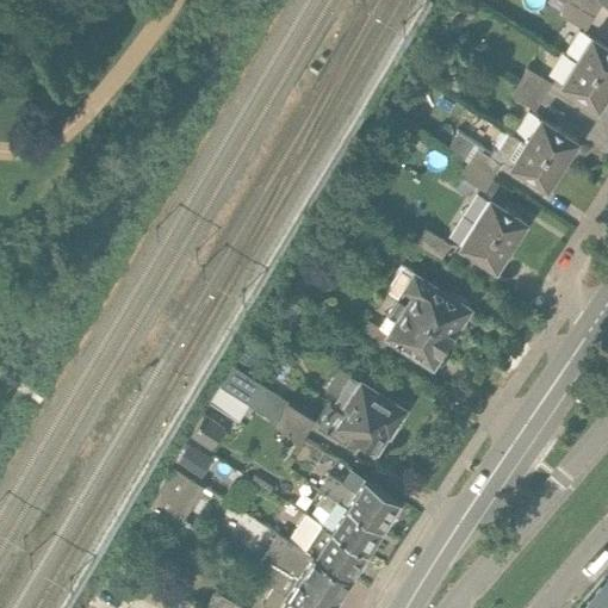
[(574,5),(571,2),(562,17),(587,32),(596,18),(574,5)]
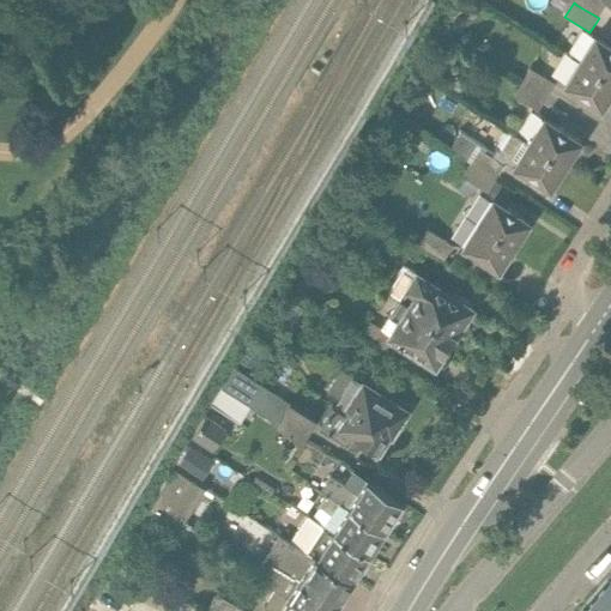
[(579,62),(610,83),(610,49),(594,38),(579,62)]
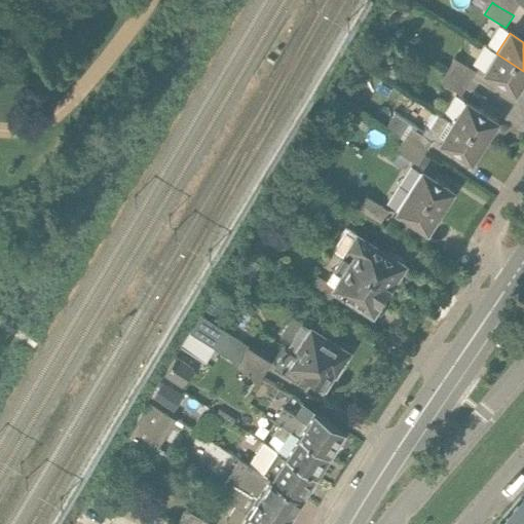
[(516,96),(523,83),(523,71),(496,53),(483,74),(516,96)]
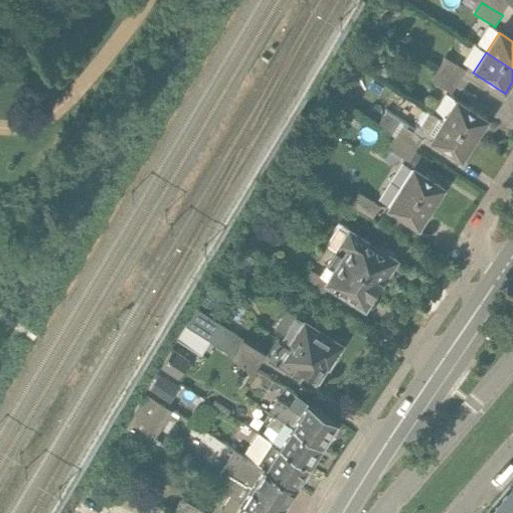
[(439,69),(460,83),(467,71),(446,58),(439,69)]
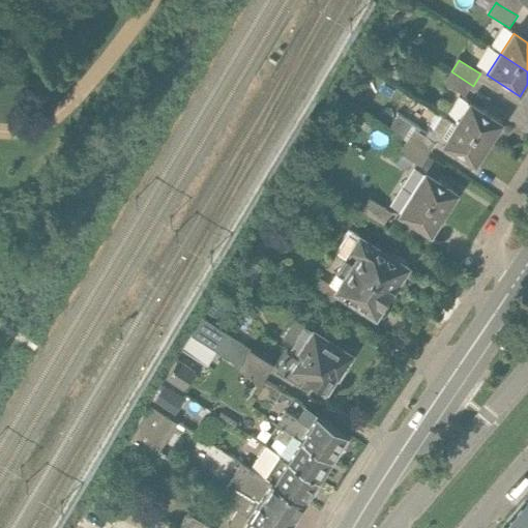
[(466,97),(473,86),(451,71),(444,84),(466,97)]
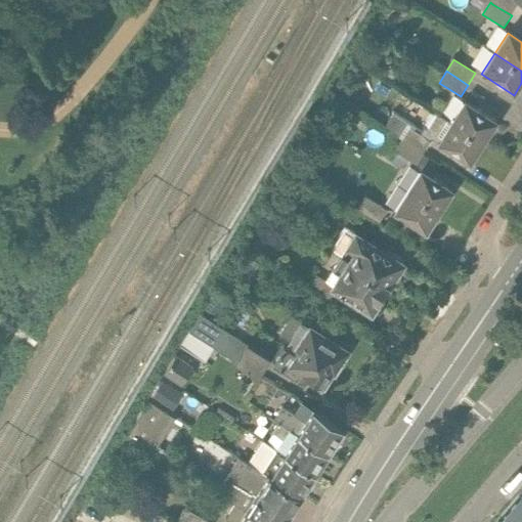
[(450,123),(484,143),(496,123),(464,101),(450,123)]
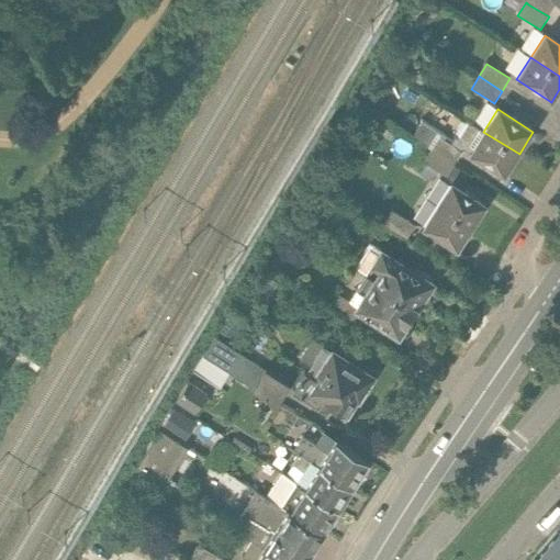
[(505,176),(519,154),(483,132),(467,121),(454,142),(424,123),(414,137),(433,149),(457,165),(463,152),(462,152),(463,149),(505,176)]
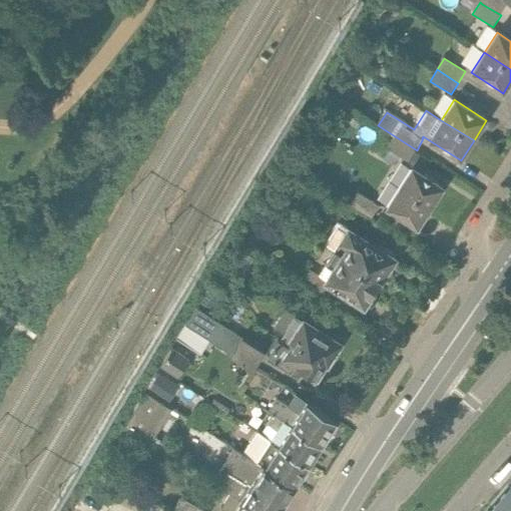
[(395,136),(388,148),(408,161),(417,150),(395,136)]
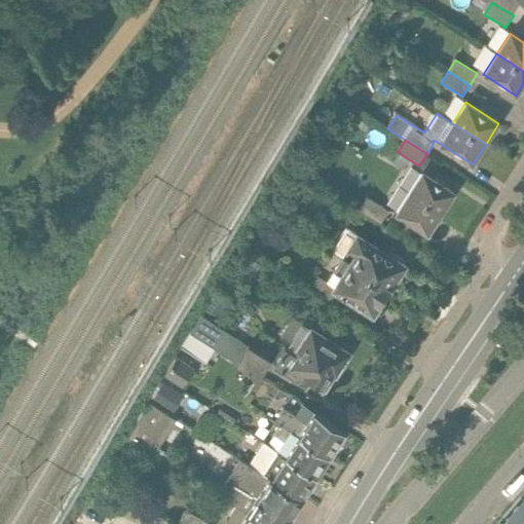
[(408,192),(442,213),(455,192),(421,172),(408,192)]
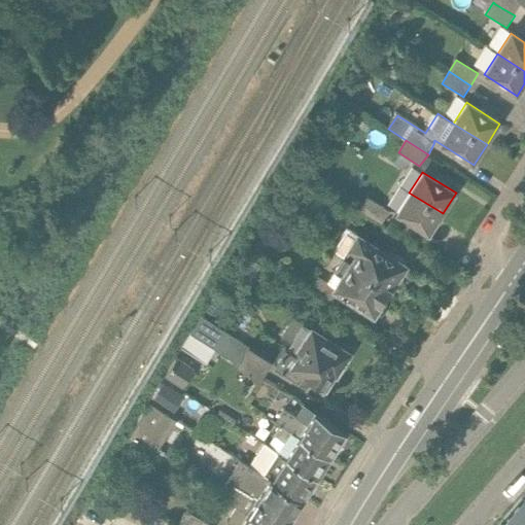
[(429,235),(443,213),(409,193),(395,213),(429,235)]
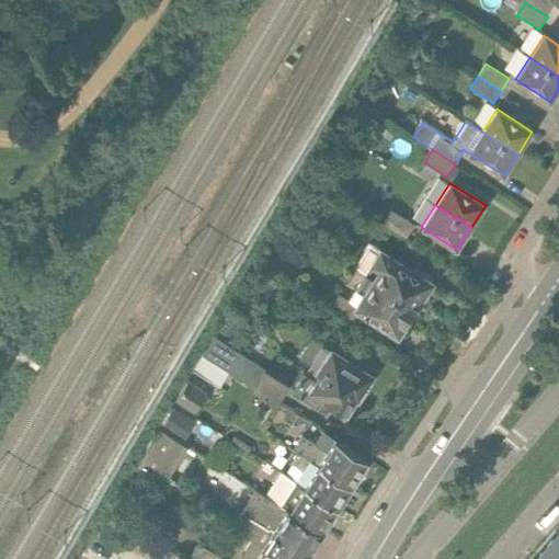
[(384,224),(407,239),(415,226),(392,210),(384,224)]
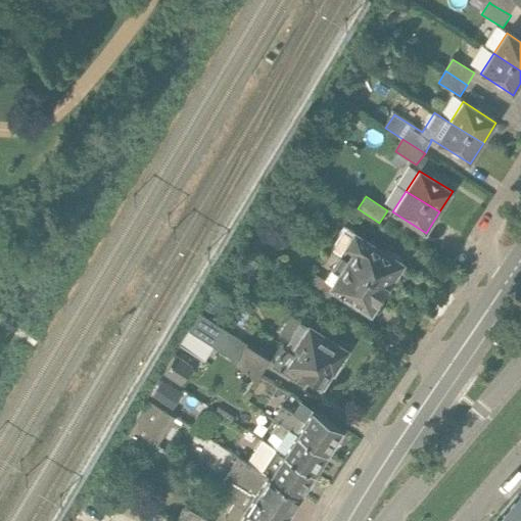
[(331,249),(340,255),(325,281),(316,275),(309,287),(354,317),(363,305),(371,312),(379,299),(382,299),(387,290),(386,287),(387,285),(401,264),(352,232),(345,227),(331,249)]
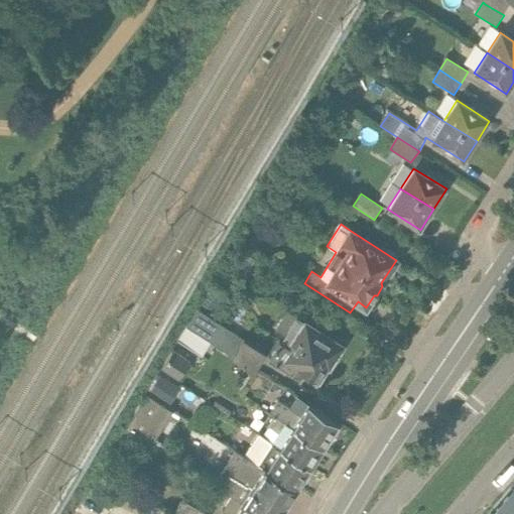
[(255,371),(266,353),(244,339),(243,340),(198,310),(186,329),(206,341),(255,371)]
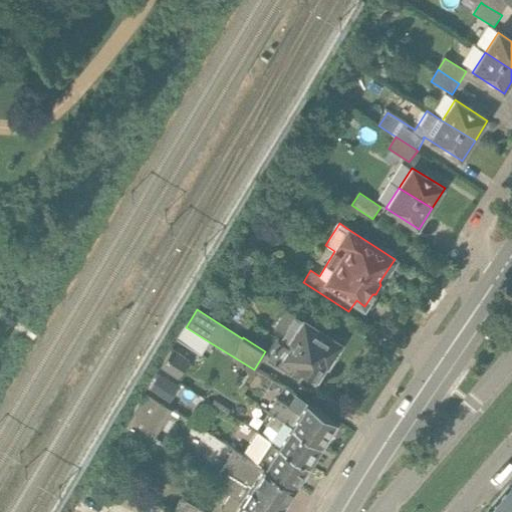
[(299,376),(303,369),(316,377),(326,361),(327,362),(335,351),(336,351),(338,351),(339,350),(340,349),(341,347),(341,345),(341,343),(340,341),(339,340),(337,339),(335,338),(334,338),(332,339),(318,331),(320,327),(304,317),(301,320),(286,310),(274,329),(283,334),(267,355),(299,376)]
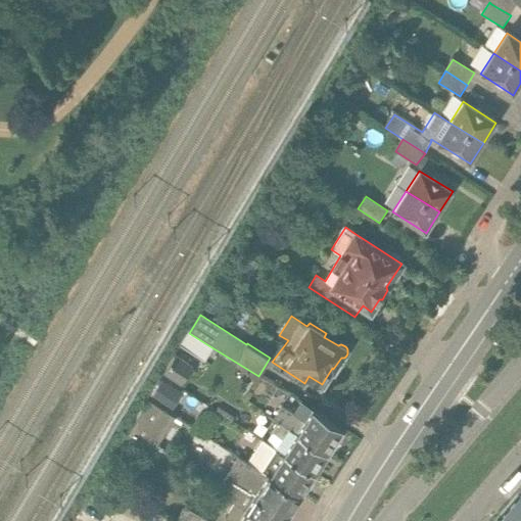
[(199,360),(208,345),(189,333),(181,347),(199,360)]
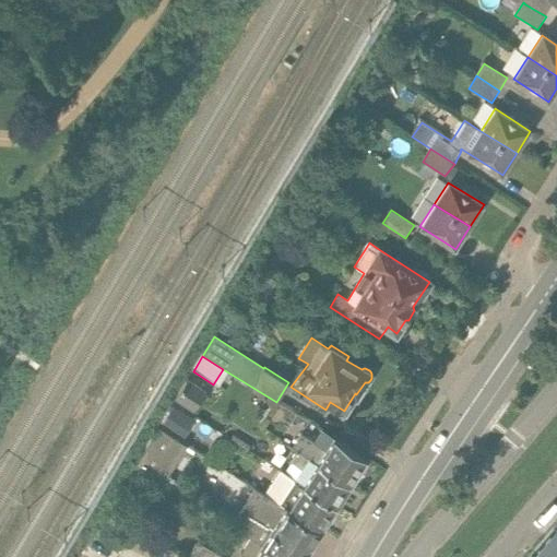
[(177,402),(196,414),(209,392),(190,381),(177,402)]
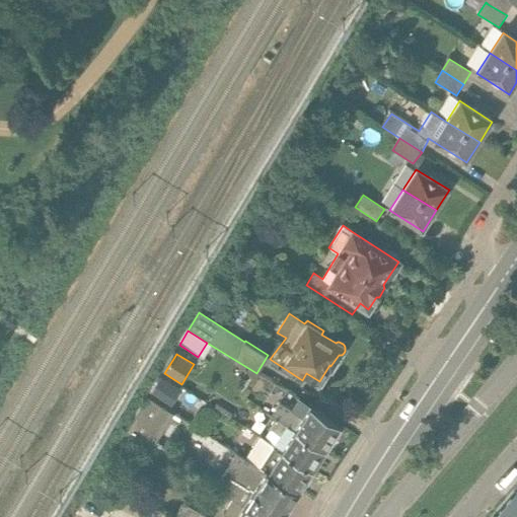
[(152,392),(172,405),(185,387),(163,374),(152,392)]
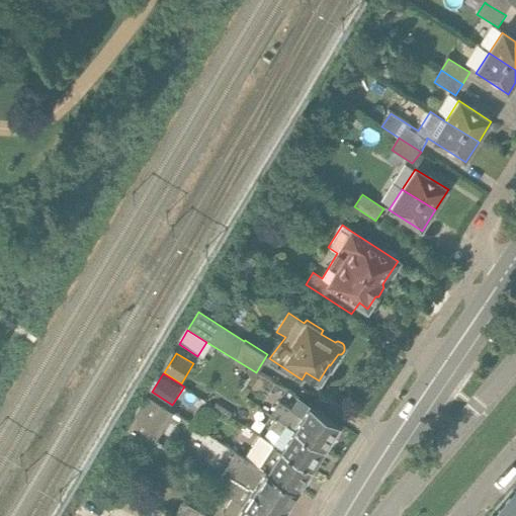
[(175,414),(149,399),(127,433),(154,449),(175,414)]
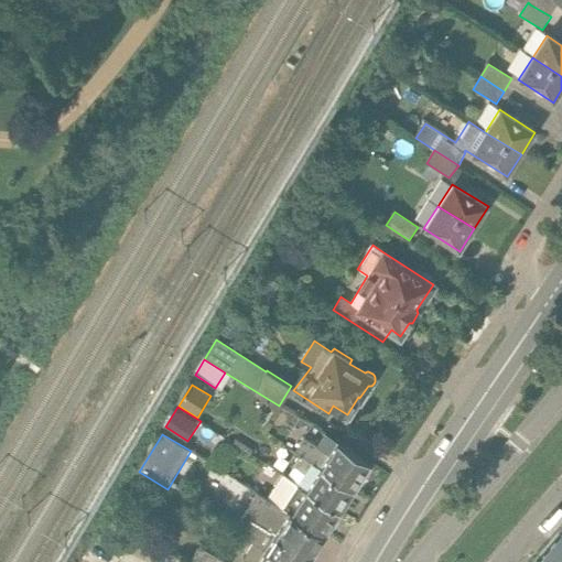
[(299,452),(302,454),(355,487),(369,464),(326,435),(319,447),(307,440),(299,452)]
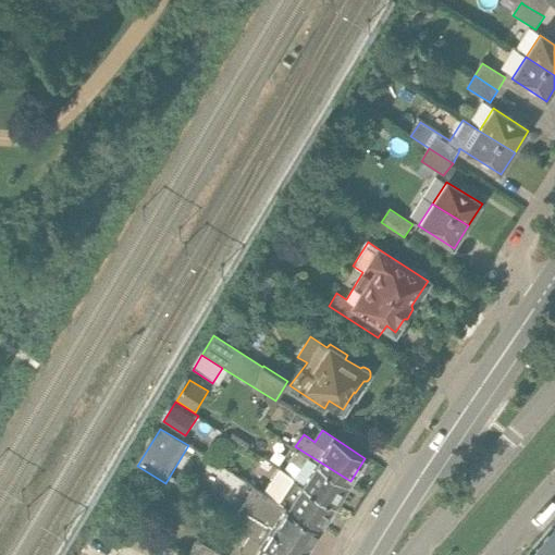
[(335,504),(350,481),(298,448),(291,460),(301,468),(295,479),(335,504)]
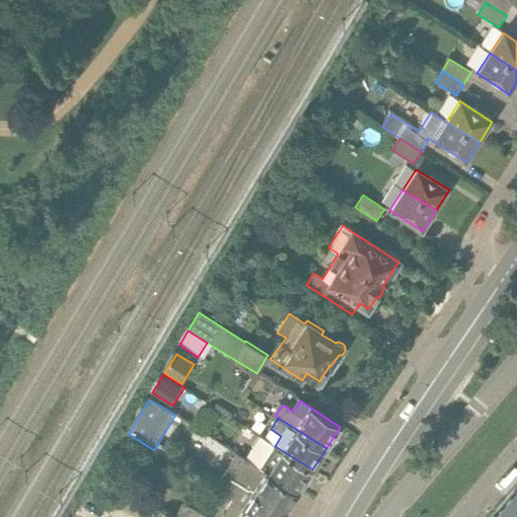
[(298,492),(312,469),(275,446),(267,458),(254,450),(247,460),(298,492)]
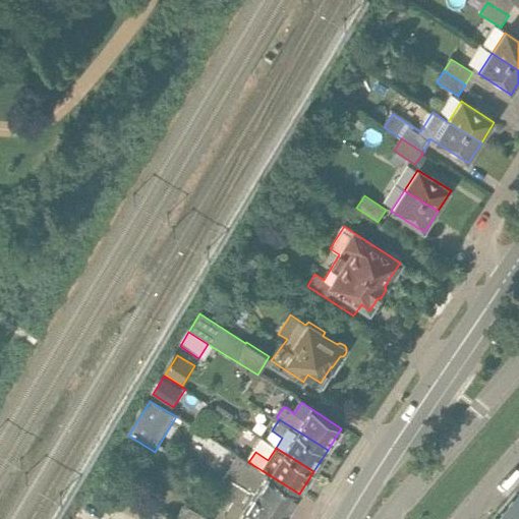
[(239,456),(223,481),(218,491),(234,502),(263,518),(282,518),(299,494),(248,462),(239,456)]
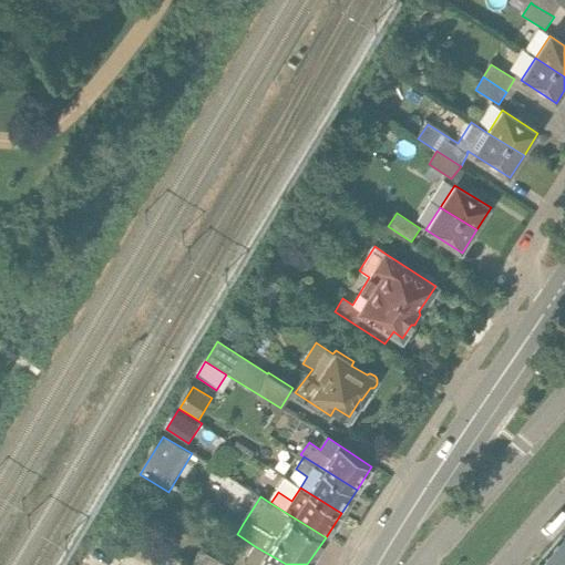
[(286,564),(255,546),(245,562),(248,564),(286,564)]
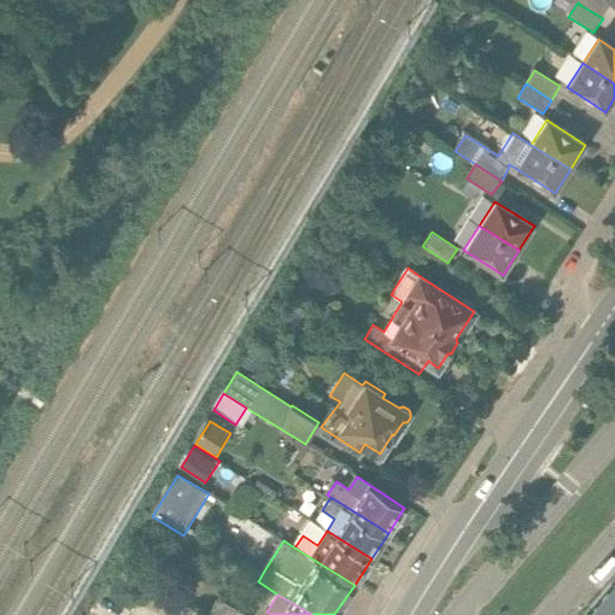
[(244,614),(218,599),(209,614),(244,614)]
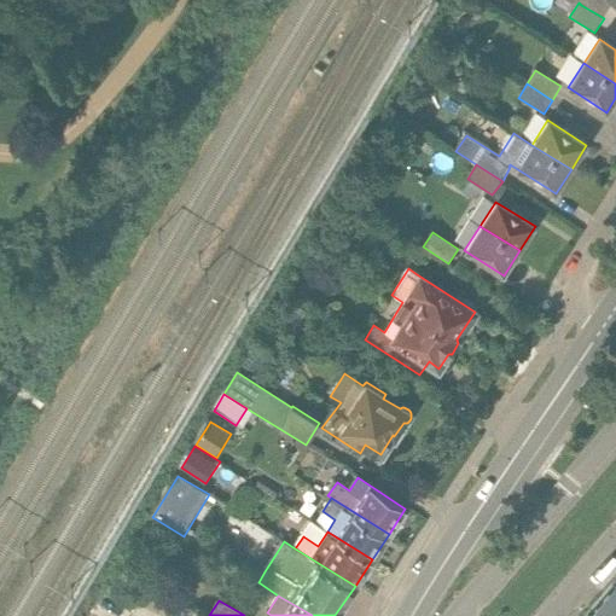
[(615,615),(615,608),(608,602),(594,615),(615,615)]
